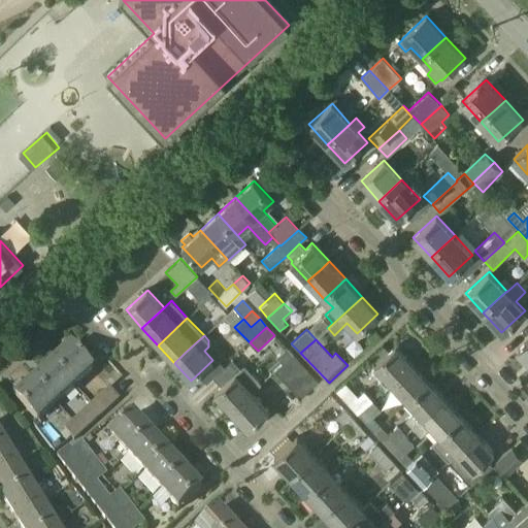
[(527,339),(518,350),(527,360),(527,339)]
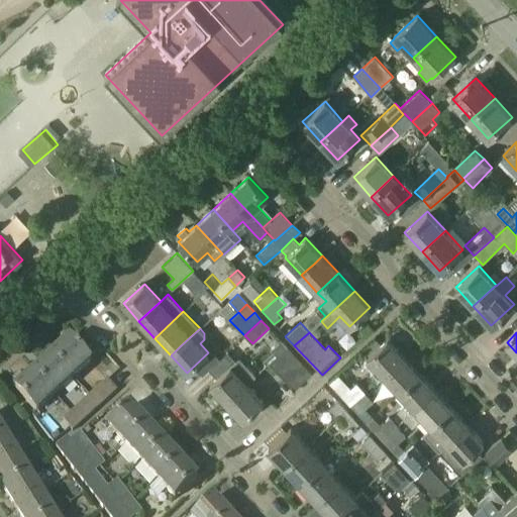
[(366,357),(383,376),(404,356),(387,338),(366,357)]
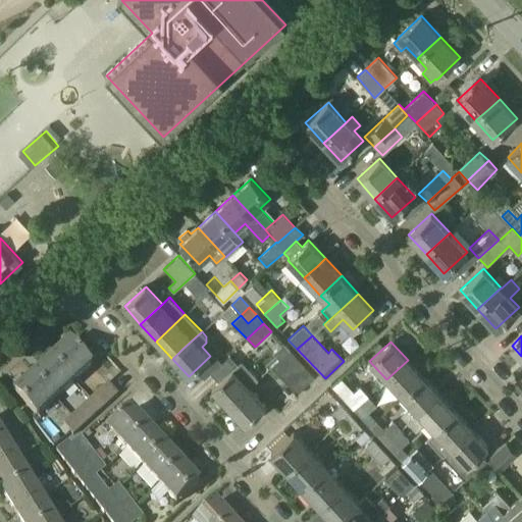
[(274,352),(280,358),(290,350),(284,344),(283,343),(274,352)]
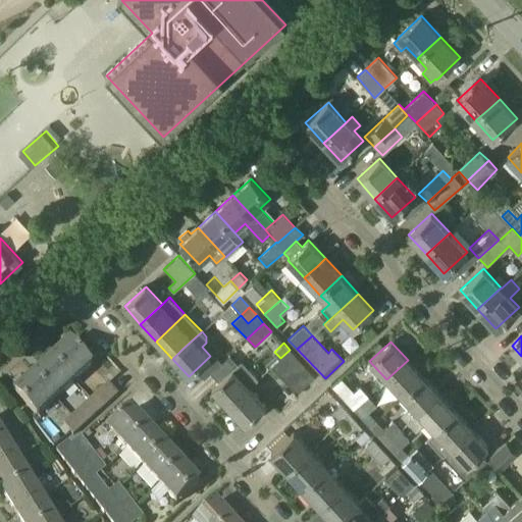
[(74,384),(93,368),(71,344),(53,361),(74,384)]
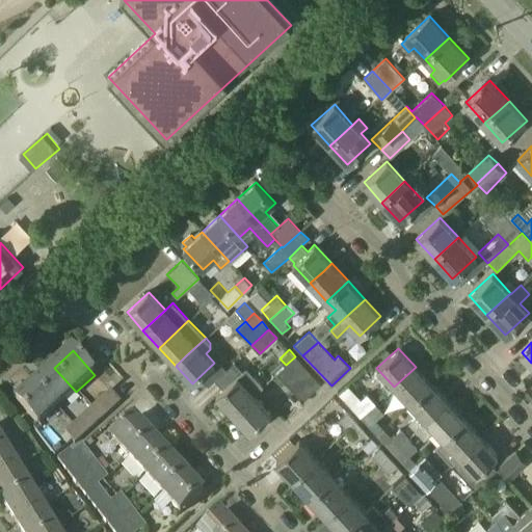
[(394,387),(410,404),(419,397),(432,384),(416,367),(394,387)]
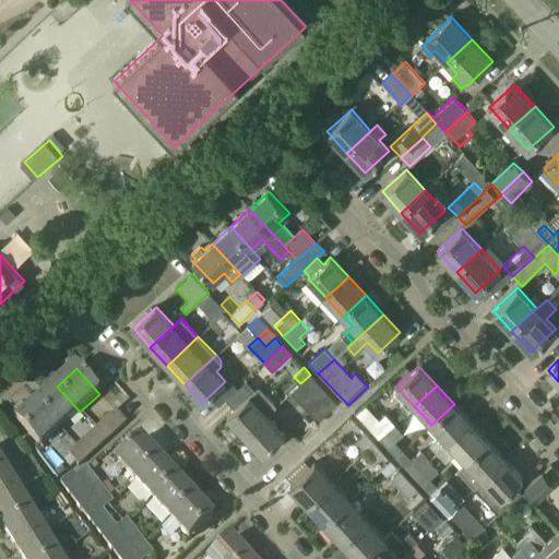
[(80,412),(57,387),(37,405),(60,430),(80,412)]
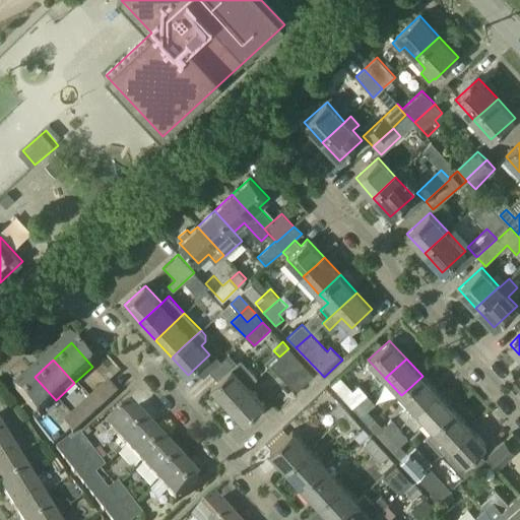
[(210,387),(226,404),(256,377),(240,360),(210,387)]
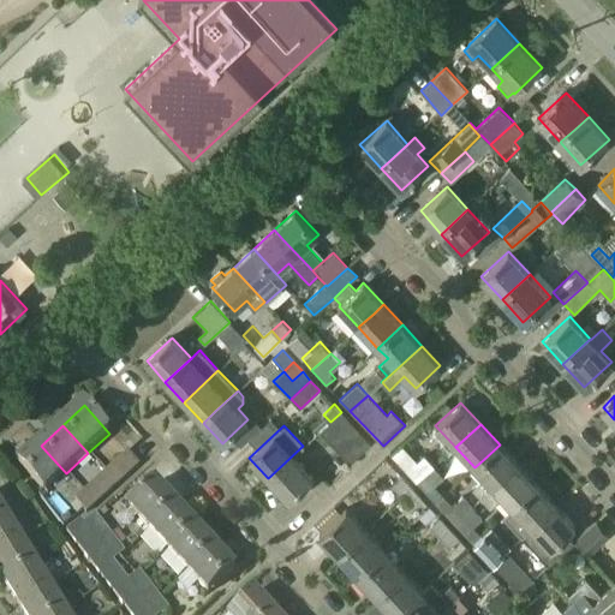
[(360,434),(339,453),(350,464),(371,445),(360,434)]
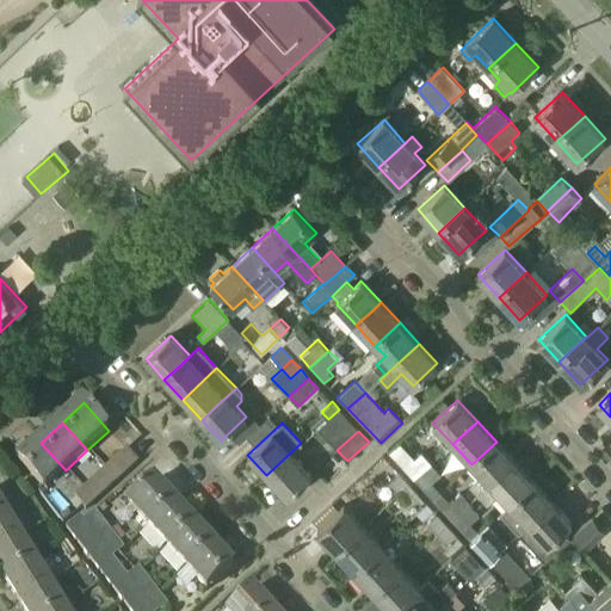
[(470,486),(479,495),(508,467),(514,462),(497,442),(481,456),(471,464),(482,475),(470,486)]
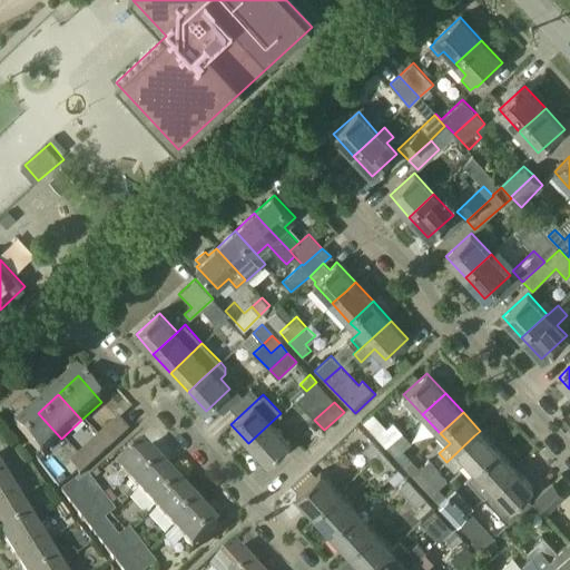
[(61,439),(38,413),(18,431),(41,457),(61,439)]
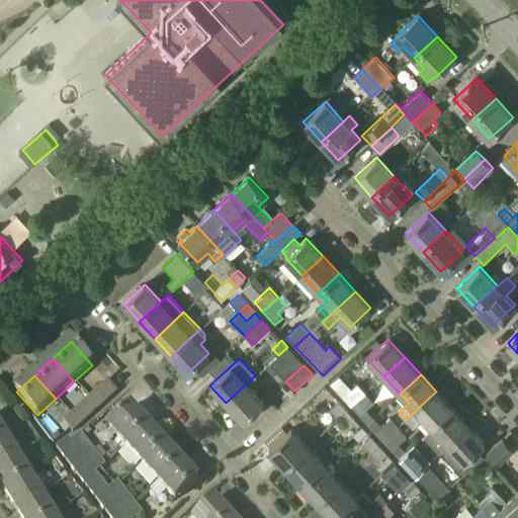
[(329,383),(351,408),(365,394),(356,382),(351,389),(339,375),(329,383)]
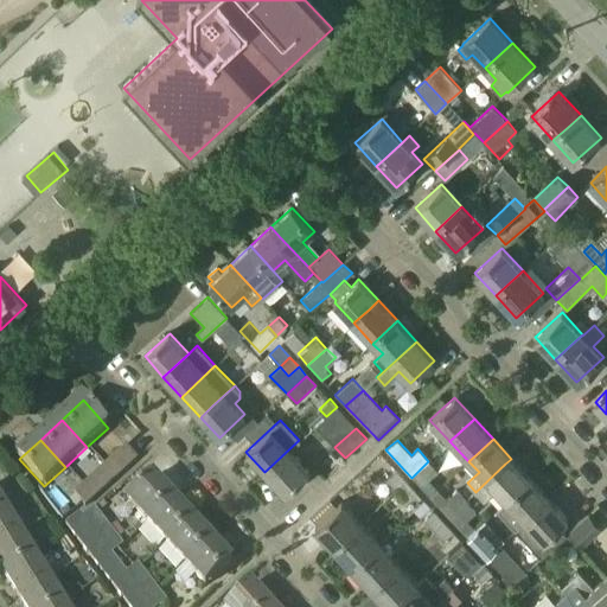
[(117,480),(139,460),(127,448),(106,468),(117,480)]
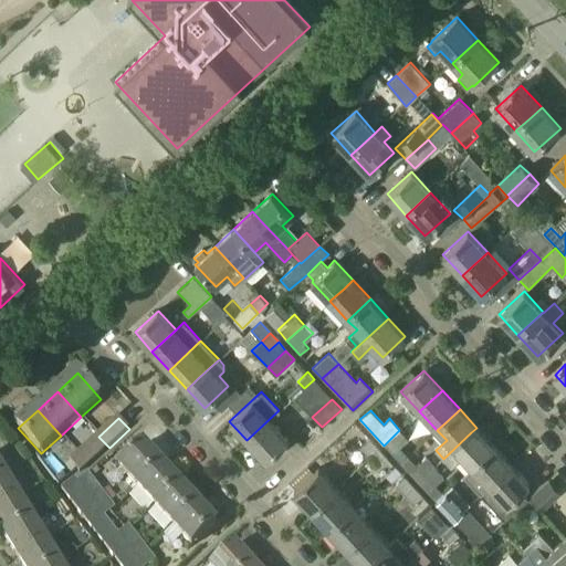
[(271,419),(247,440),(264,460),(287,438),(271,419)]
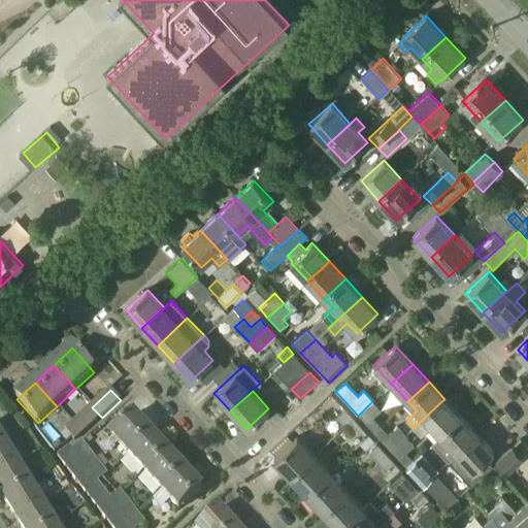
[(431,427),(440,436),(461,418),(444,399),(439,403),(414,428),(421,436),(431,427)]
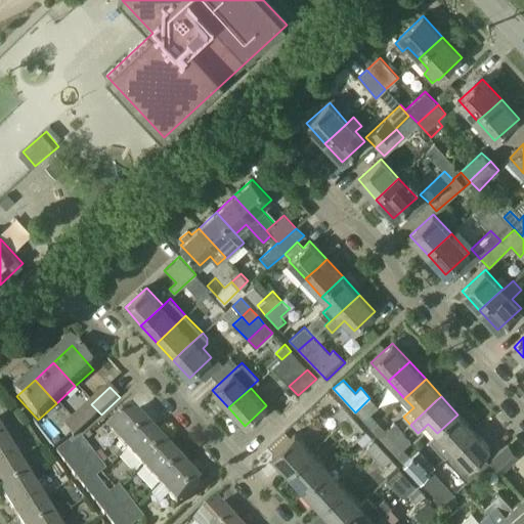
[(355,412),(370,429),(379,422),(370,413),(378,406),(369,398),(355,412)]
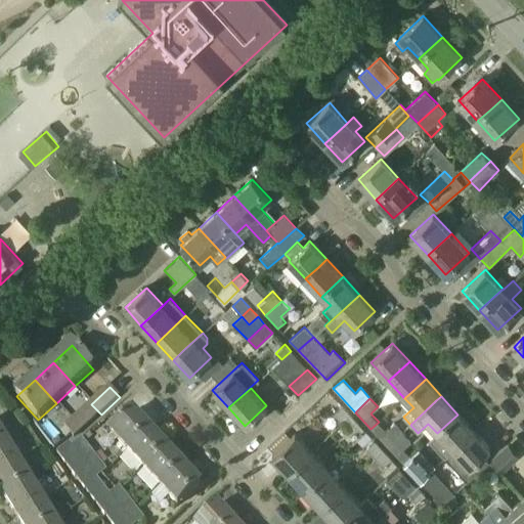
[(91,404),(73,421),(83,432),(101,415),(91,404)]
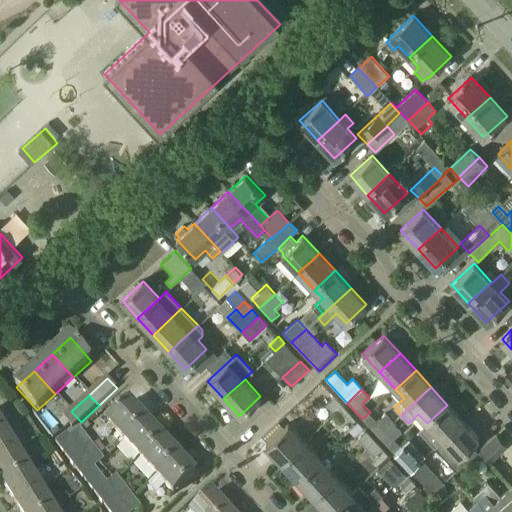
[(343,405),(334,397),(326,404),(334,413),(343,405)]
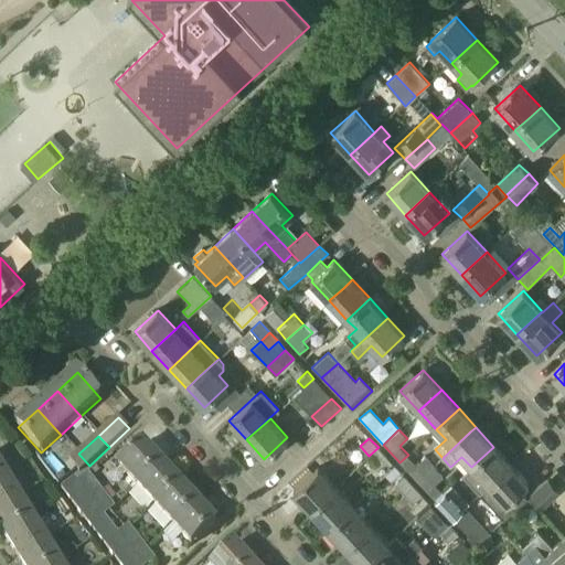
[(137,488),(162,465),(145,445),(119,468),(137,488)]
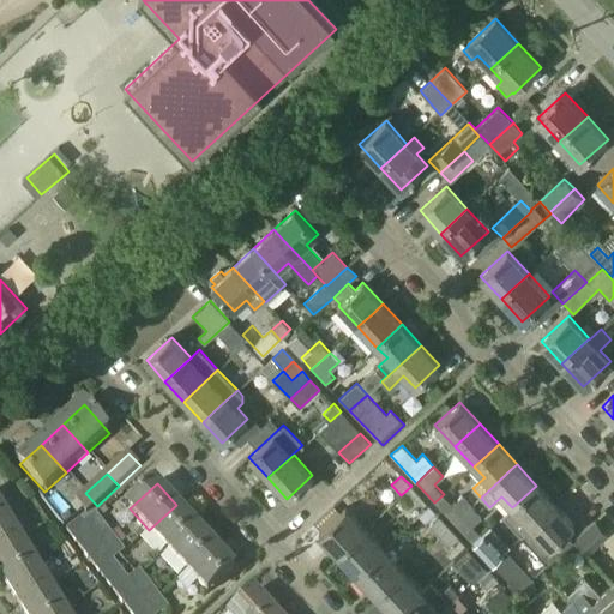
[(421,497),(411,486),(401,495),(411,507),(421,497)]
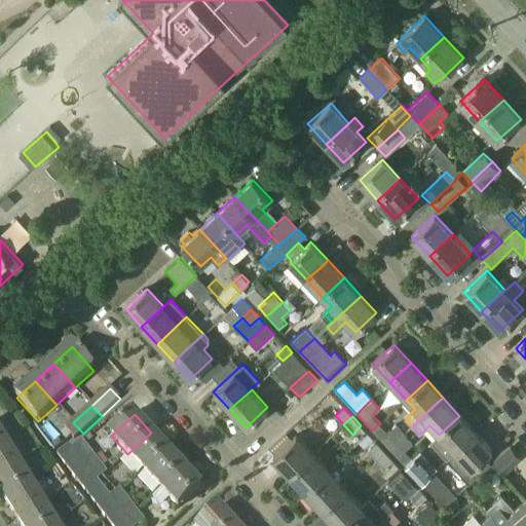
[(430,442),(447,459),(470,439),(476,434),(459,416),(439,435),(430,442)]
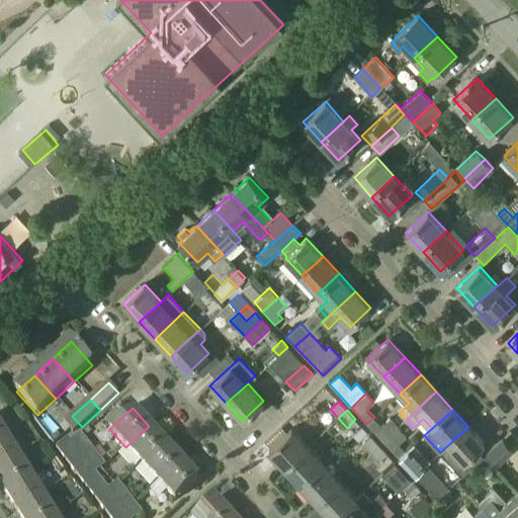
[(72,416),(64,424),(73,435),(82,427),(72,416)]
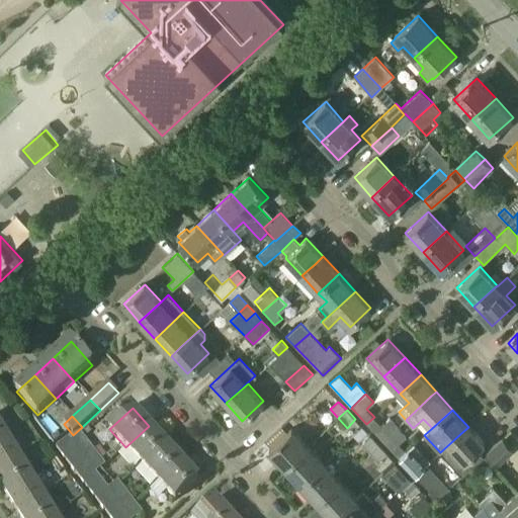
[(366,424),(383,442),(398,428),(390,419),(381,425),(374,417),(366,424)]
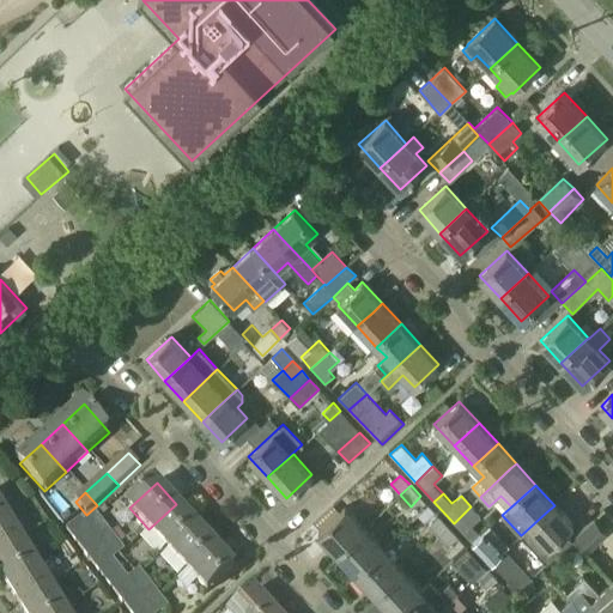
[(195,525),(176,504),(149,529),(168,551),(195,525)]
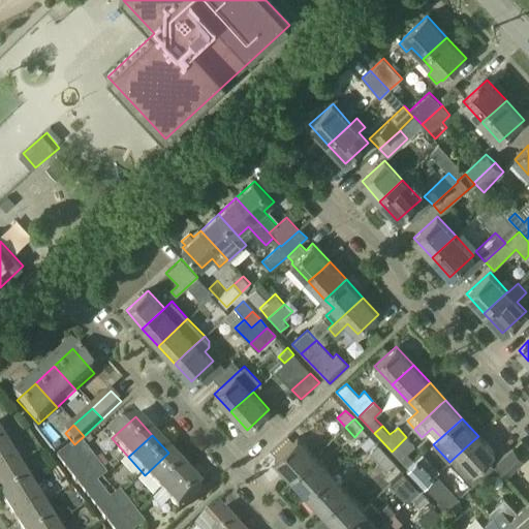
[(494,453),(478,436),(472,441),(449,462),(471,486),(492,466),(486,460),(494,453)]
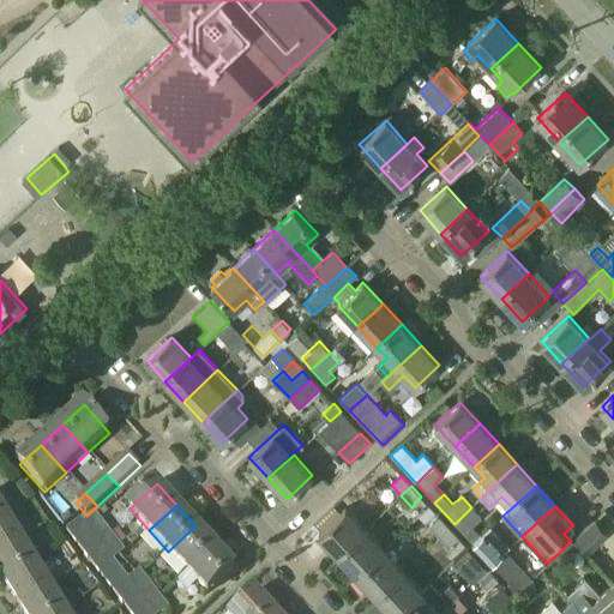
[(318,533),(337,553),(365,529),(345,507),(318,533)]
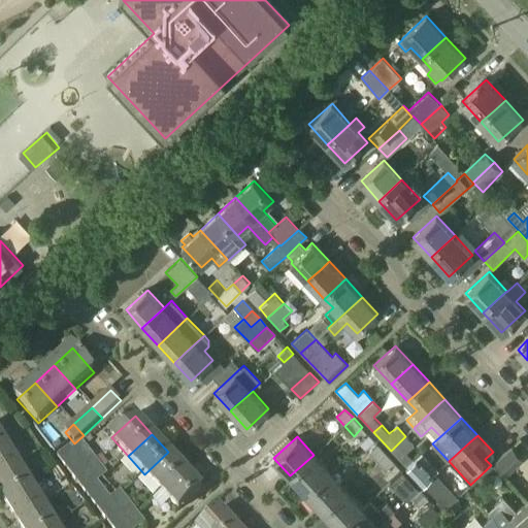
[(391,451),(406,467),(414,461),(406,453),(414,444),(405,436),(391,451)]
